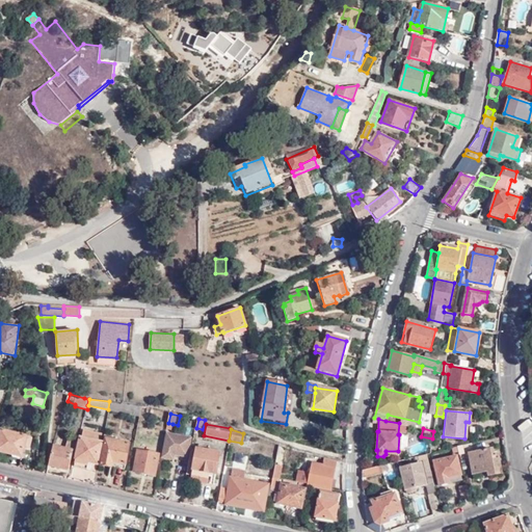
[(32,452),(35,439),(28,436),(0,430),(0,431),(0,452),(23,458),(24,450),(32,452)]
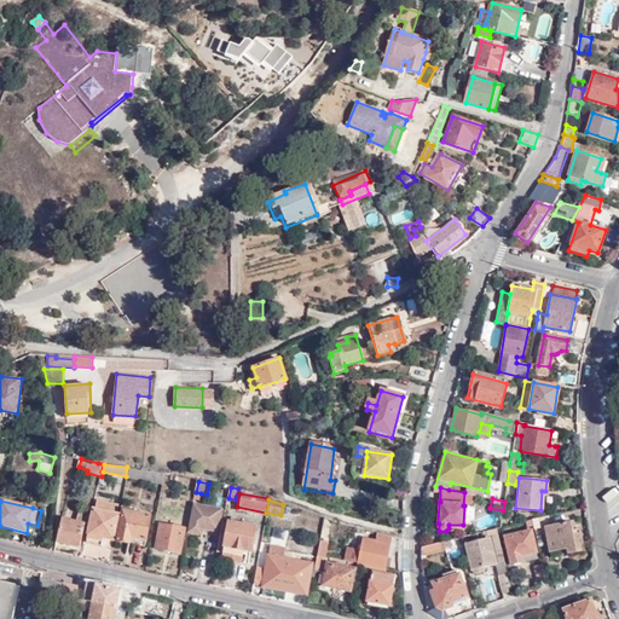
[(195,504),(189,532),(204,534),(206,530),(217,532),(221,509),(195,504)]
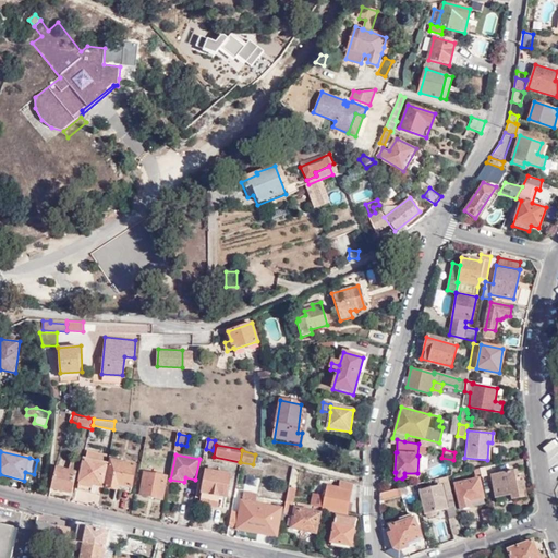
[(240,465),(240,462),(214,457),(214,460),(240,465)]
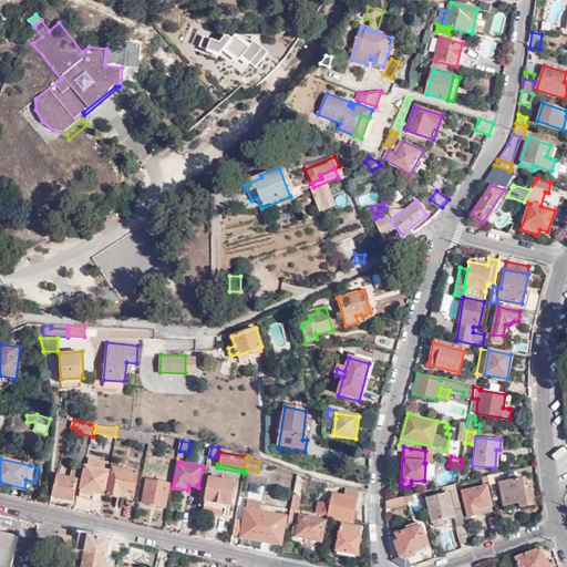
[(107,472),(85,466),(79,496),(92,500),(94,492),(102,494),(107,472)]
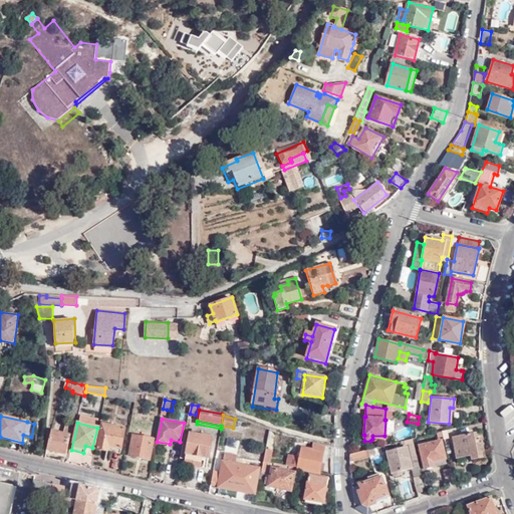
[(73,437),(76,426),(66,424),(64,434),(51,431),(46,450),(65,455),(71,436),(73,437)]
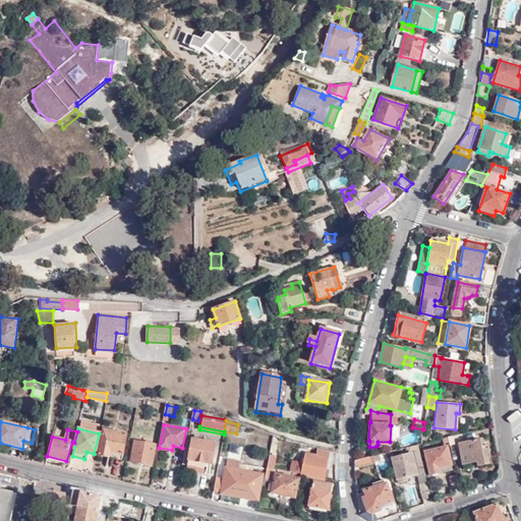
[(123,455),(127,435),(105,429),(99,455),(109,457),(110,452),(123,455)]
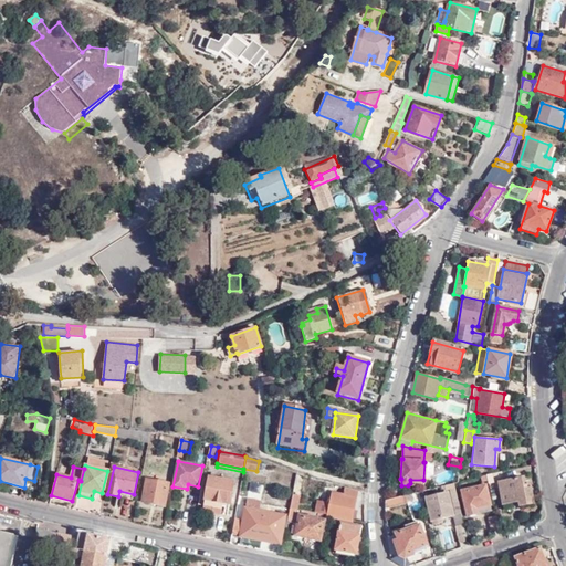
[(501,481),(500,472),(485,475),(488,484),(501,481)]
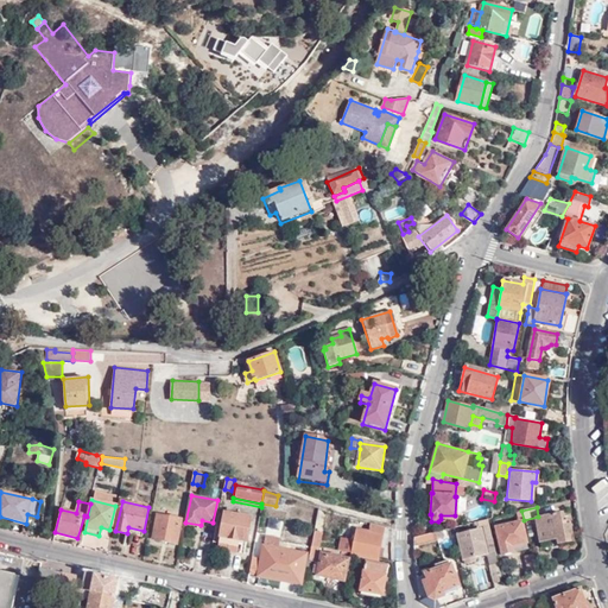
[(223,515),(217,515),(214,534),(229,538),(228,544),(227,550),(236,552),(238,543),(245,545),(251,517),(225,511),(223,515)]
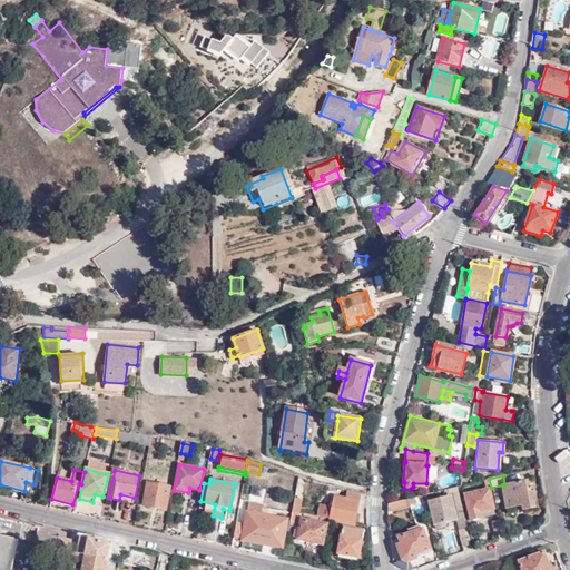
[(527,490),(524,481),(500,487),(503,509),(520,505),(521,510),(537,507),(533,488),(527,490)]
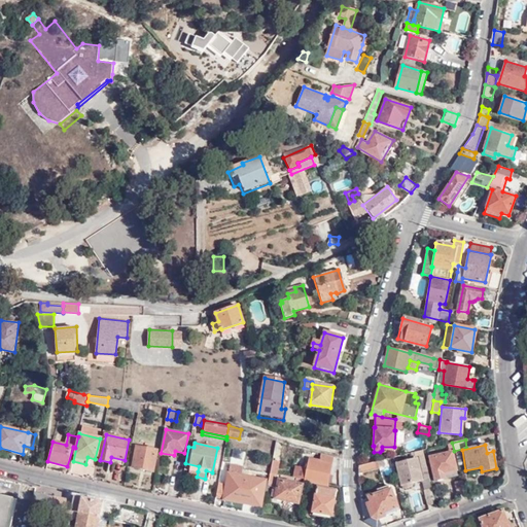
[(156,452),(138,447),(133,467),(152,471),(156,452)]
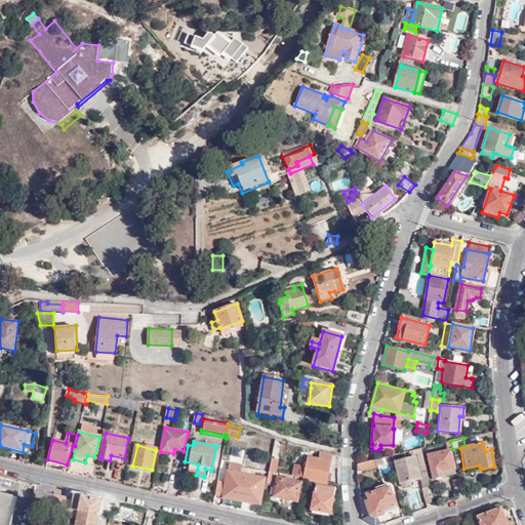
[(415,455),(418,466),(423,465),(419,448),(411,450),(412,456),(415,455)]
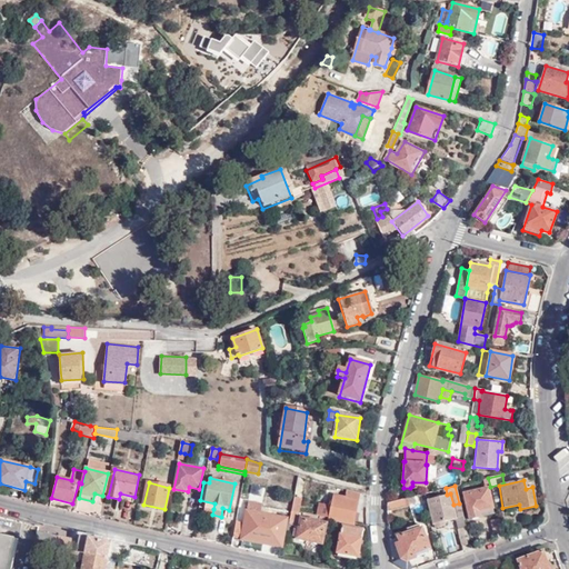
[(331,517),(337,519),(352,523),(355,523),(360,492),(347,489),(346,497),(335,495),(332,506),(320,502),(317,515),(331,517)]
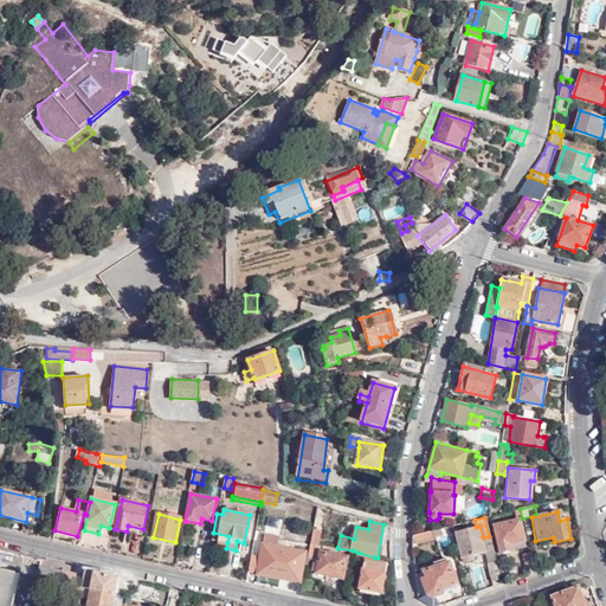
[(517,521),(494,526),(500,554),(511,550),(510,546),(522,542),(517,521)]
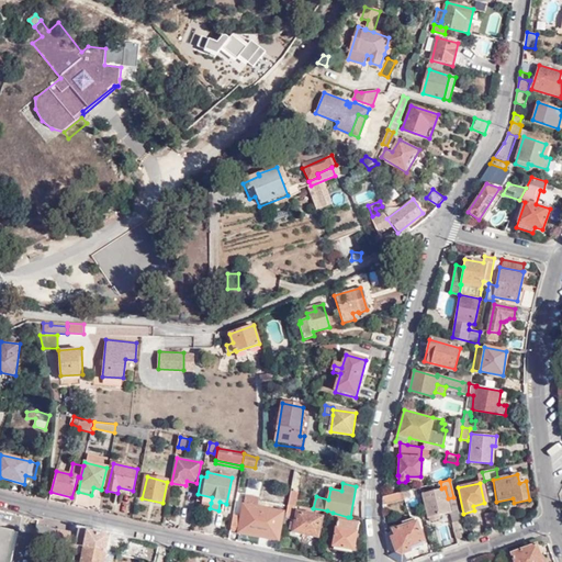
[(449,513),(444,490),(423,494),(427,518),(428,517),(429,521),(440,519),(439,516),(449,513)]
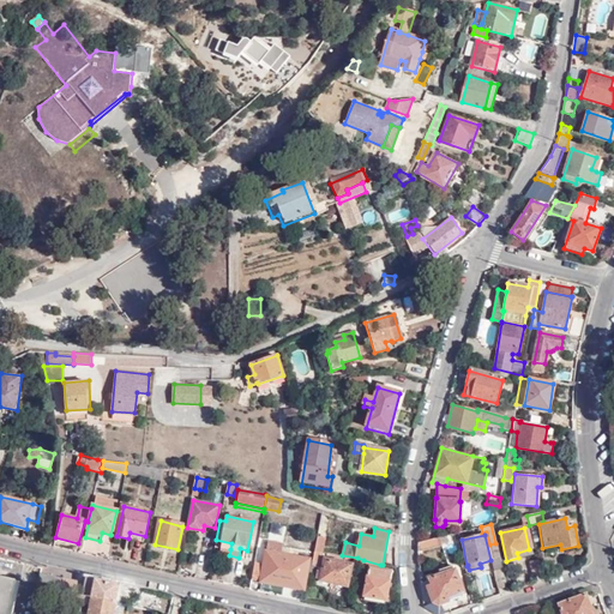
[(314,551),(321,552),(323,552),(325,539),(317,536),(314,551)]
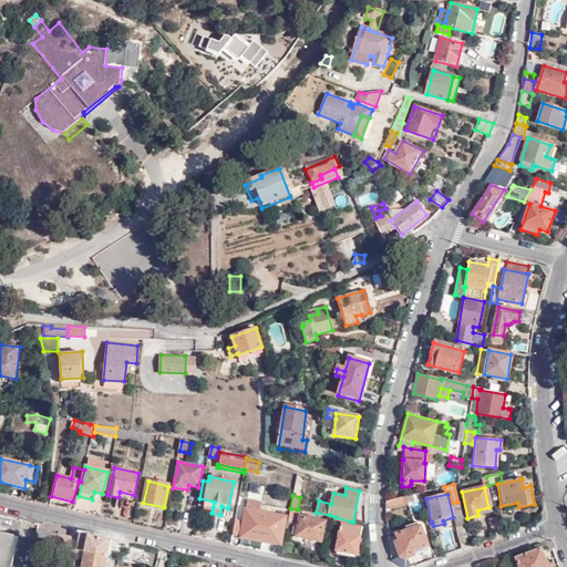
[(384,501),(385,508),(406,503),(405,496),(384,501)]
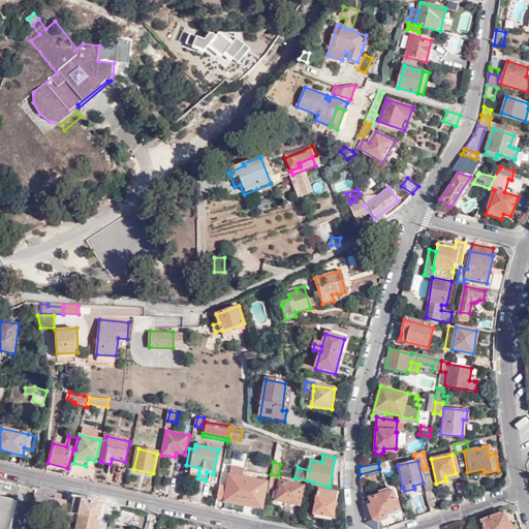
[(227,486),(219,485),(216,498),(224,499),(224,500),(261,507),(267,481),(241,476),(242,469),(232,467),(230,474),(229,475),(227,486)]
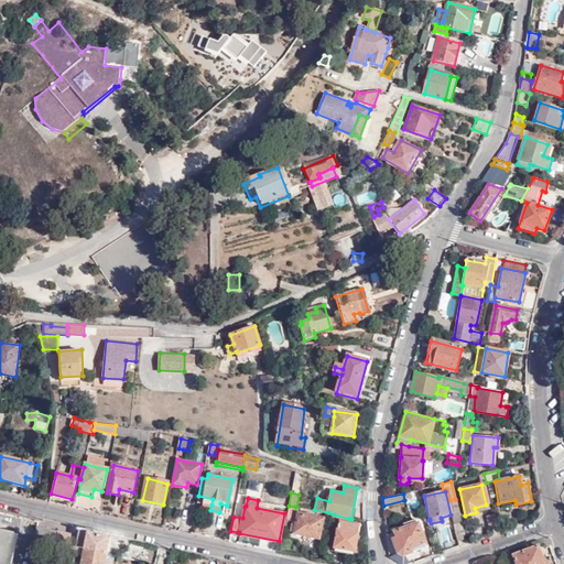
[(257,508),(284,513),(285,506),(258,500),(257,508)]
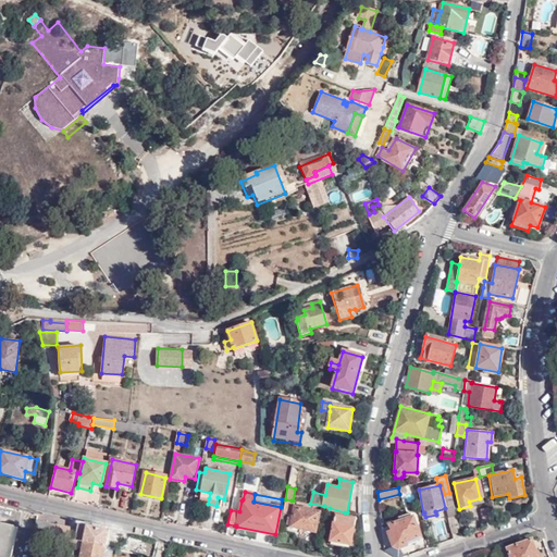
[(314,531),(318,512),(294,507),(291,527),(314,531)]
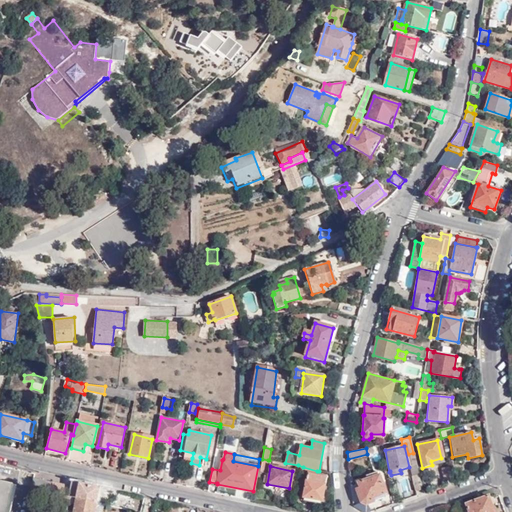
[(443,480),(451,479),(448,467),(441,469),(443,480)]
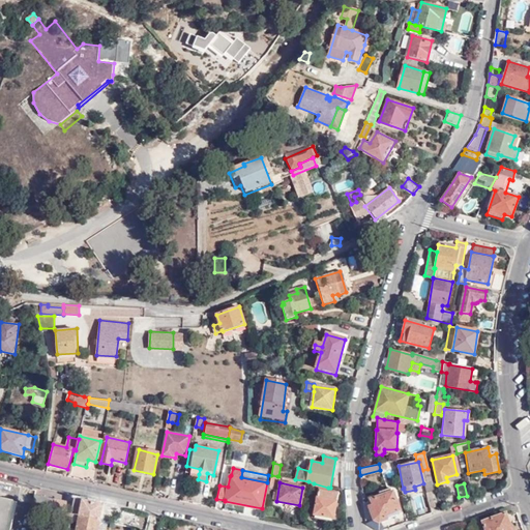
[(337,493),(318,489),(313,513),(333,518),(337,493)]
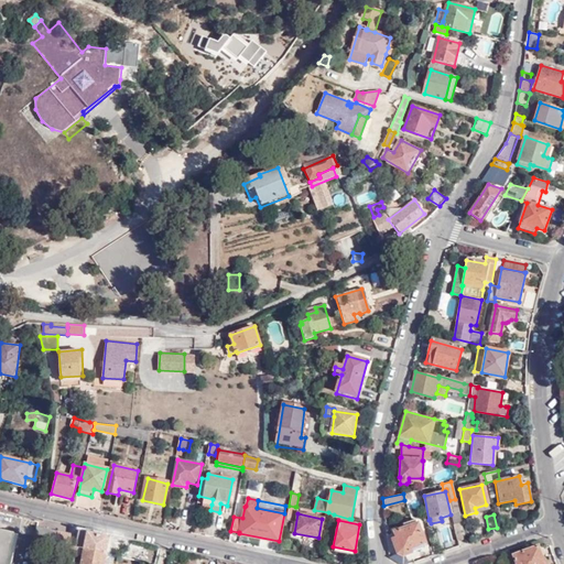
[(415,521),(392,530),(396,538),(392,539),(398,553),(402,556),(410,553),(409,550),(424,543),(415,521)]
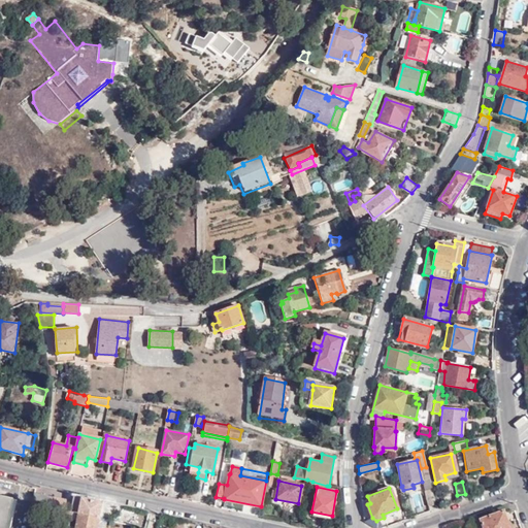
[(428,506),(435,504),(431,490),(424,492),(428,506)]
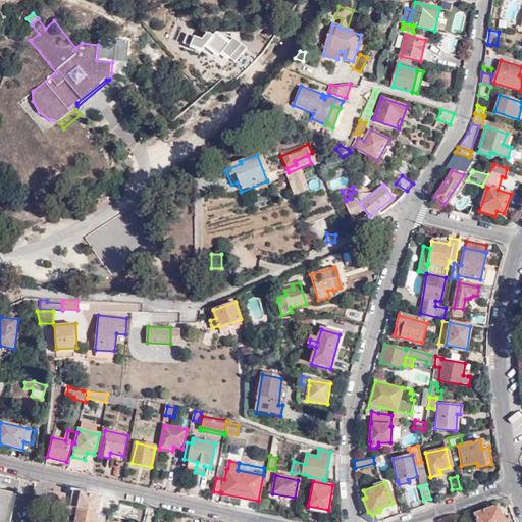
[(31,501),(70,510),(70,507),(79,508),(77,511),(74,521),(104,521),(106,515),(97,512),(101,498),(74,491),(73,497),(34,487),(34,488),(31,501)]
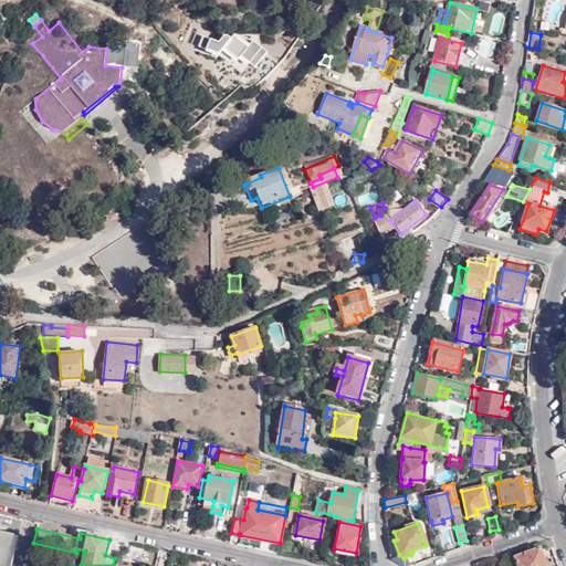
[(0,565),(7,565),(13,537),(0,533),(0,565)]
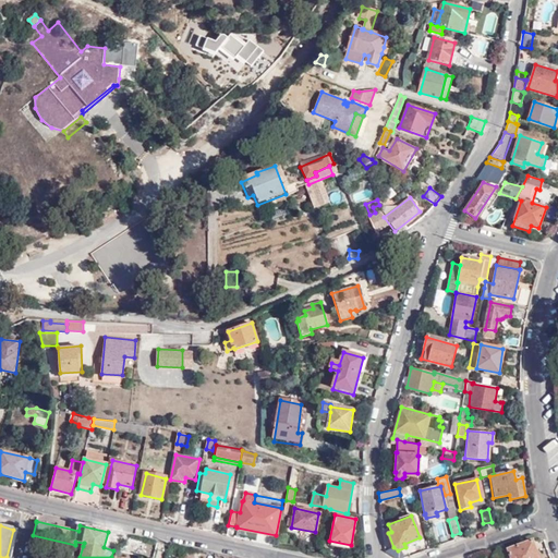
[(537,557),(532,541),(507,549),(509,557),(537,557)]
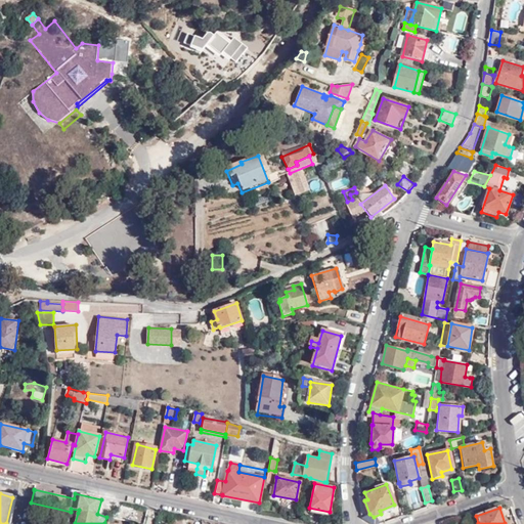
[(75,523),(78,513),(79,510),(71,509),(71,512),(67,523),(75,523)]
